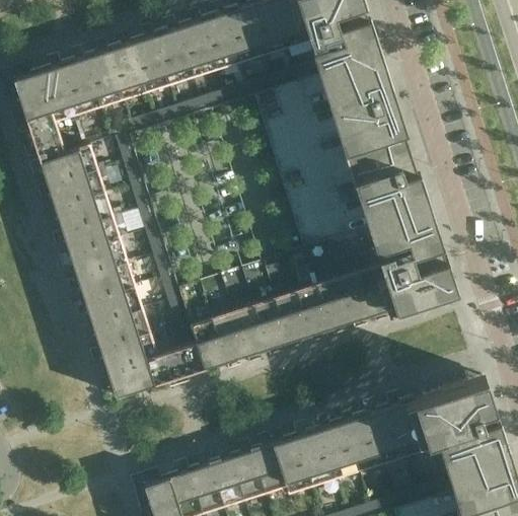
[(413,158),(403,131),(402,128),(361,0),(304,0),(320,49),(327,70),(128,134),(190,324),(212,317),(233,310),(253,303),(276,296),(296,290),(317,283),(338,277),(359,270),(381,263),(386,277),(392,275),(402,304),(438,292),(454,287),(445,259),(424,193),(413,158)]
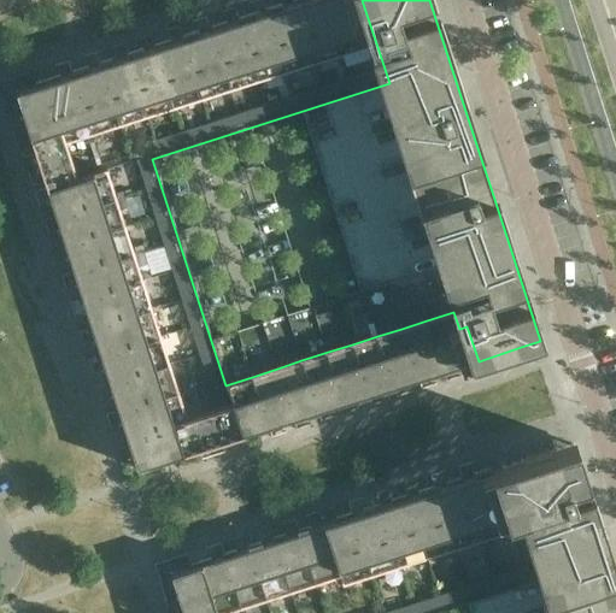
[(342,57),(323,0),(311,0),(310,0),(299,0),(293,3),(294,6),(295,10),(314,66),(342,57)]
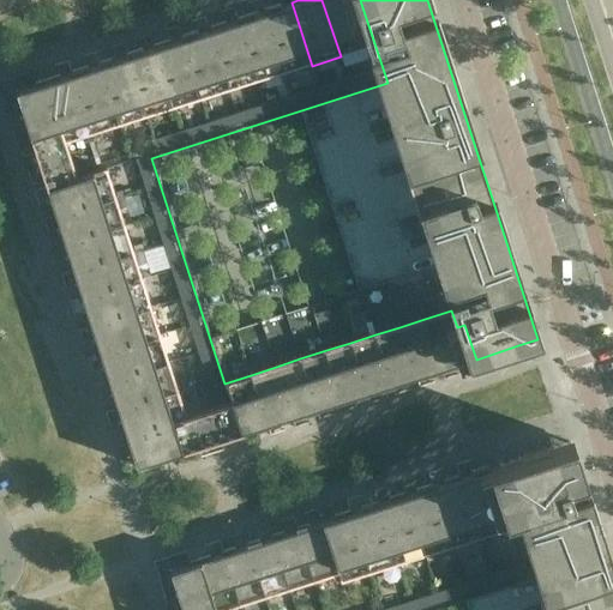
[(370,47),(354,0),(322,0),(341,56),(370,47)]
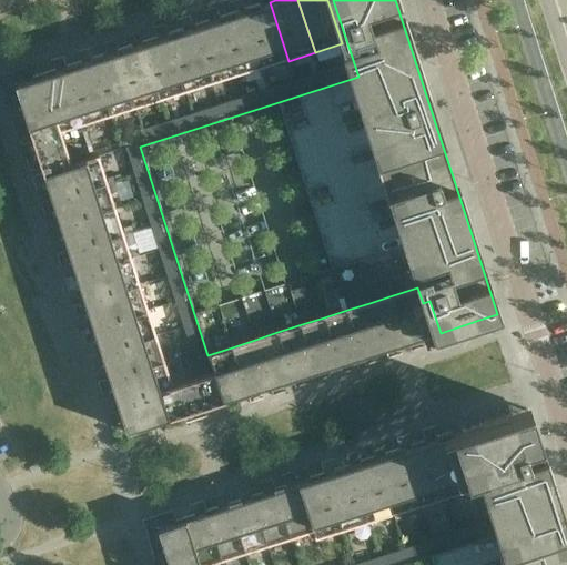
[(289,61),(272,9),(271,6),(261,8),(260,6),(244,10),(245,13),(246,17),(263,69),(289,61)]
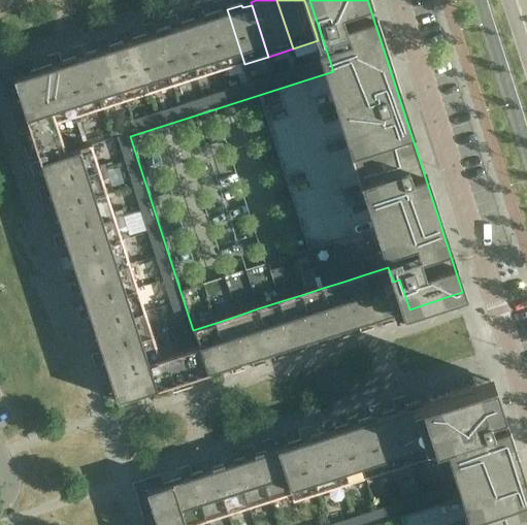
[(244,64),(229,15),(228,12),(219,15),(218,12),(203,18),(204,20),(205,24),(221,71),(244,64)]
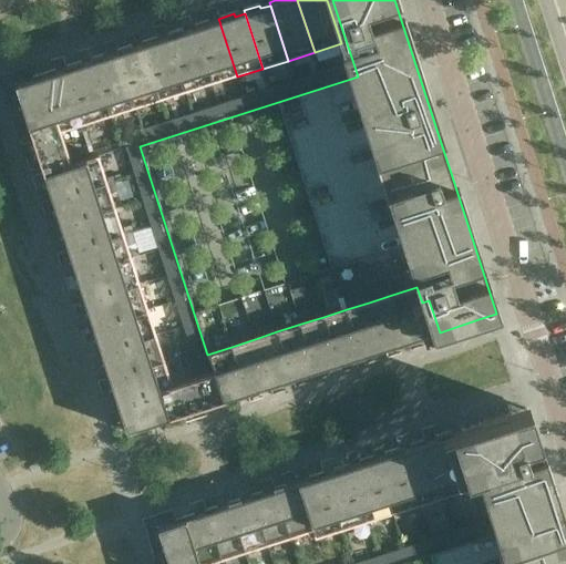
[(237,77),(220,26),(219,21),(209,24),(208,21),(193,27),(194,30),(195,33),(212,85),(237,77)]
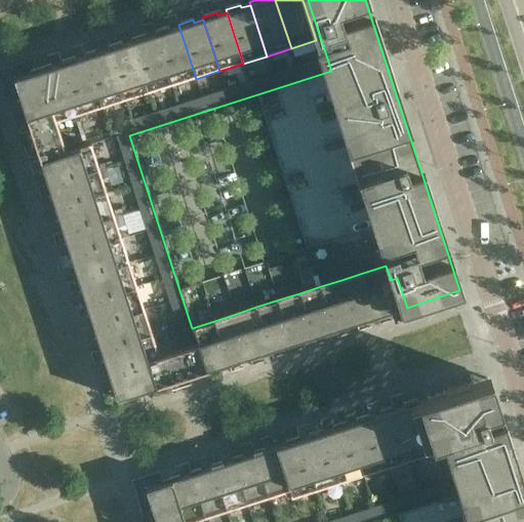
[(196,79),(180,31),(179,28),(169,31),(169,28),(155,33),(155,35),(156,38),(171,86),(196,79)]
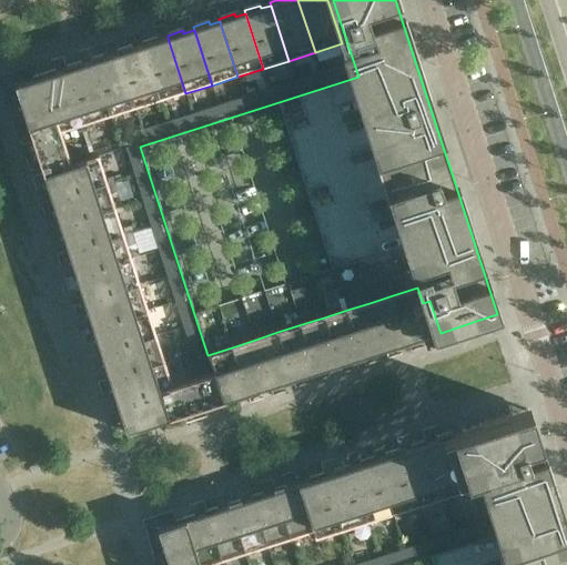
[(185,93),(169,41),(168,38),(159,41),(158,38),(142,43),(143,47),(144,50),(161,102),(185,93)]
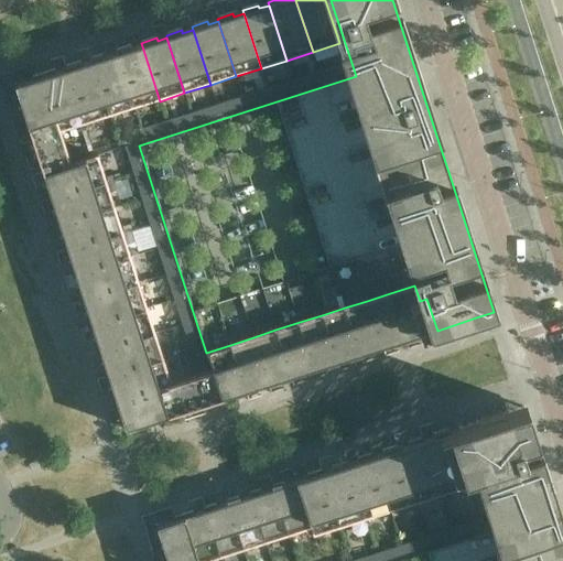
[(160,101),(143,50),(142,46),(132,49),(131,46),(116,51),(117,54),(118,57),(134,109),(160,101)]
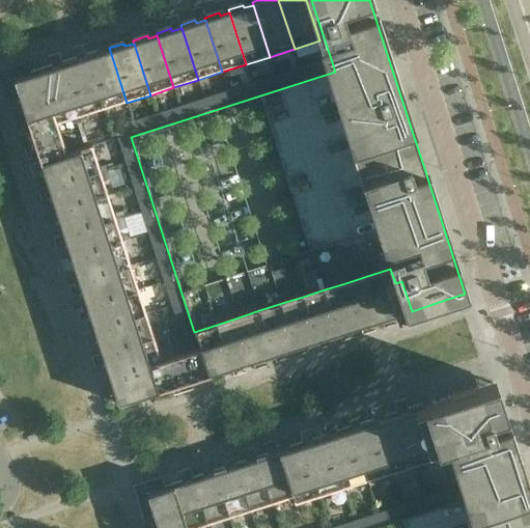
[(127,103),(111,54),(110,51),(101,54),(100,51),(85,56),(86,58),(87,61),(103,110),(127,103)]
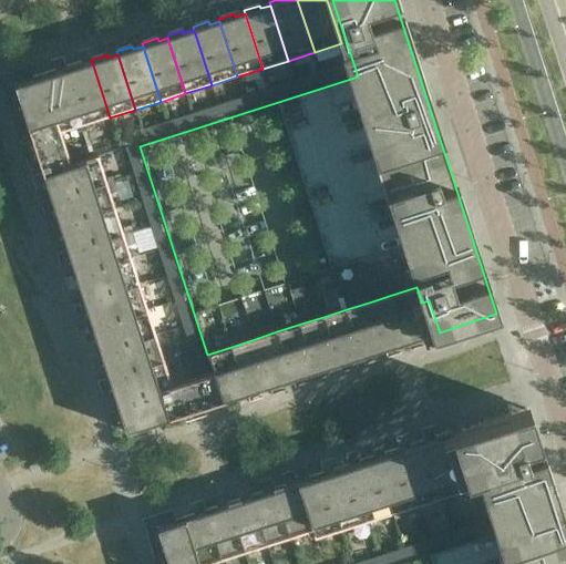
[(110,118),(93,65),(92,62),(82,65),(81,62),(65,68),(67,71),(68,74),(84,126),(110,118)]
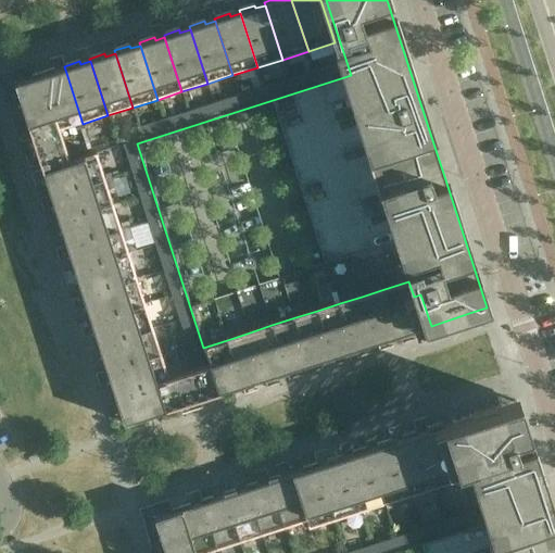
[(344,73),(341,64),(328,68),(331,77),(344,73)]
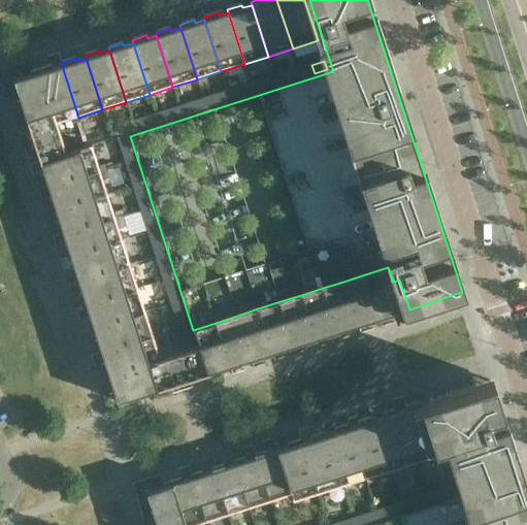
[(315,73),(311,65),(299,69),(302,77),(315,73)]
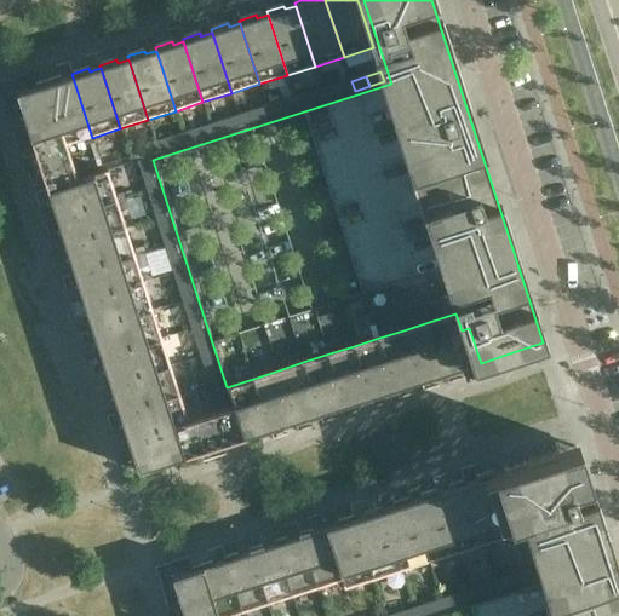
[(92,138),(74,81),(73,78),(62,80),(61,78),(44,82),(64,147),(68,145),(92,138)]
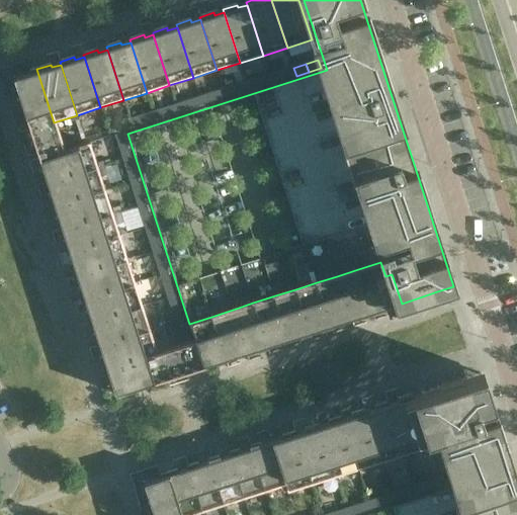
[(296,76),(293,68),(281,72),(284,80),(296,76)]
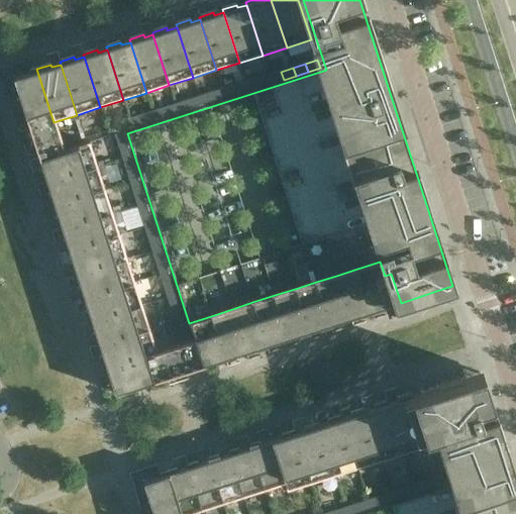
[(54,122),(36,69),(29,72),(30,74),(14,79),(20,99),(18,100),(22,114),(25,113),(30,130),(27,131),(32,145),(35,144),(40,160),(67,151),(57,121),(54,122)]
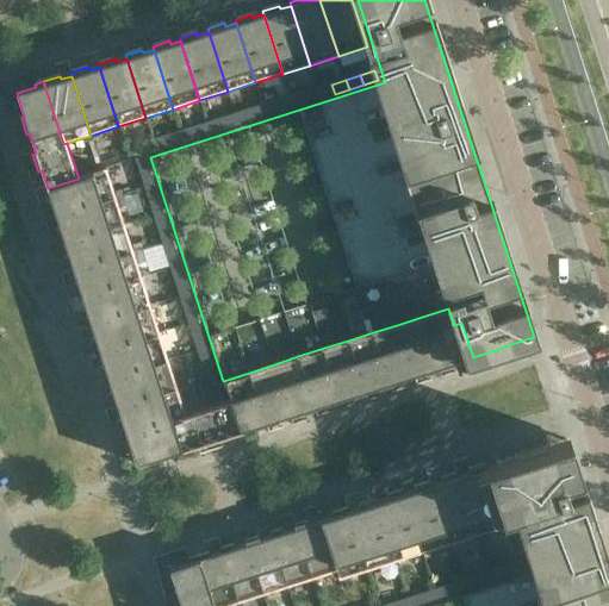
[(335,94),(331,85),(317,88),(321,99),(335,94)]
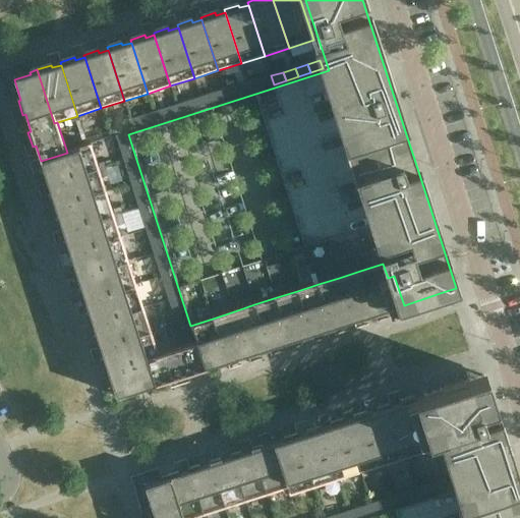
[(274,84),(271,75),(260,79),(263,88),(274,84)]
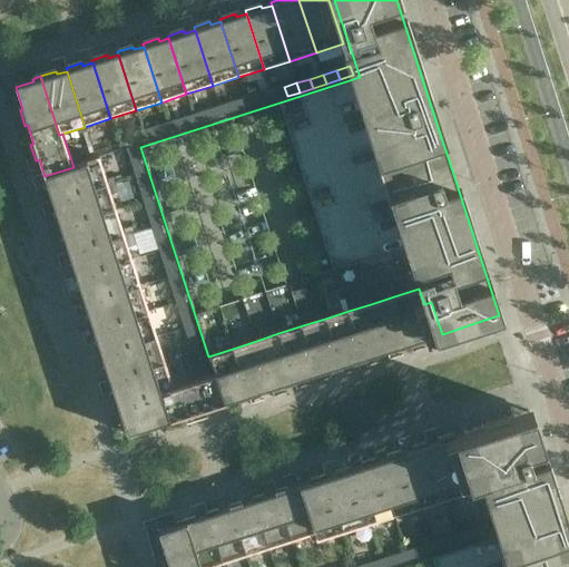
[(287,96),(284,87),(271,91),(274,100),(287,96)]
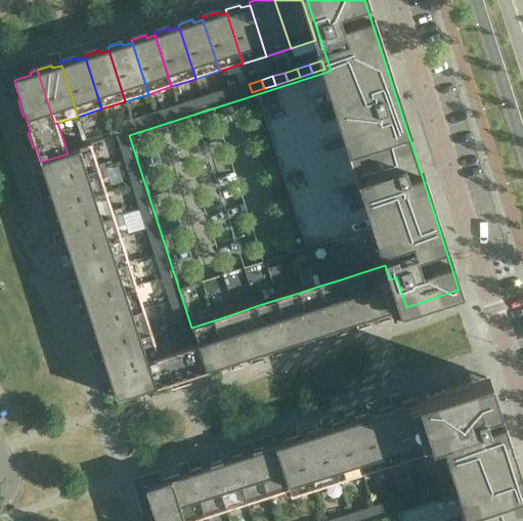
[(252,92),(249,84),(237,87),(241,96),(252,92)]
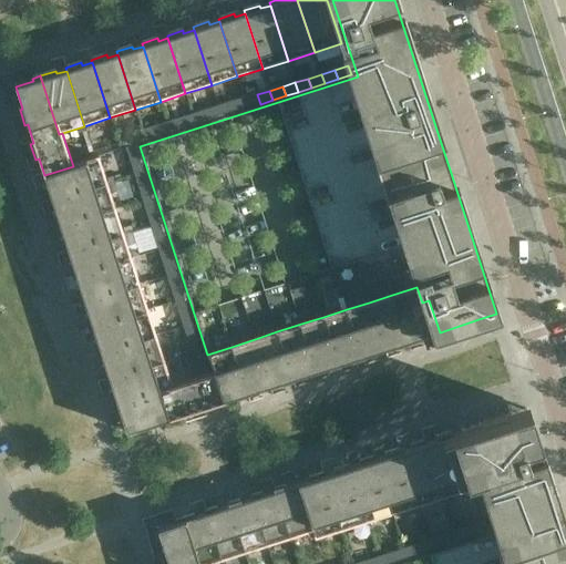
[(260,104),(257,94),(245,99),(247,108),(260,104)]
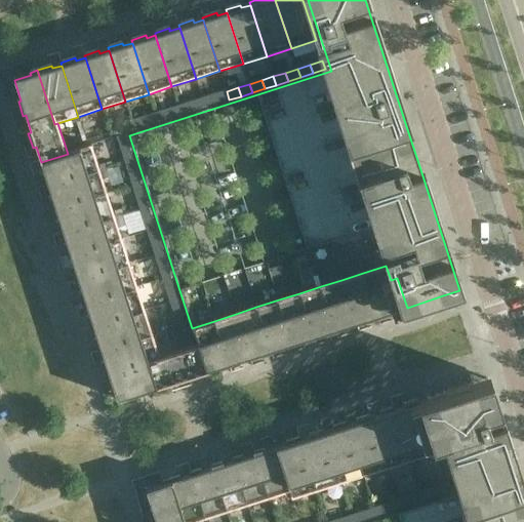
[(229,99),(227,91),(214,95),(217,104),(229,99)]
